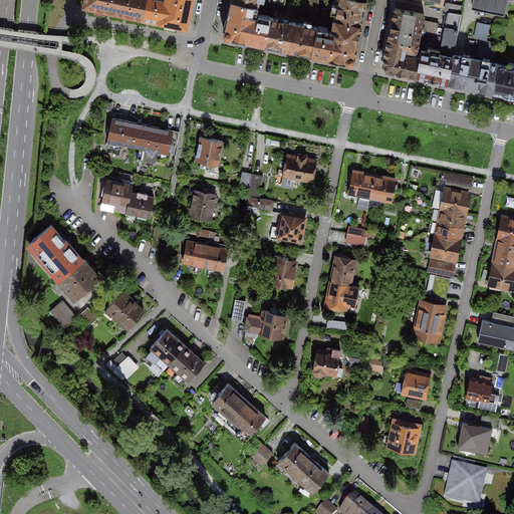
[(84,0),(84,7),(117,13),(119,0),(84,0)]
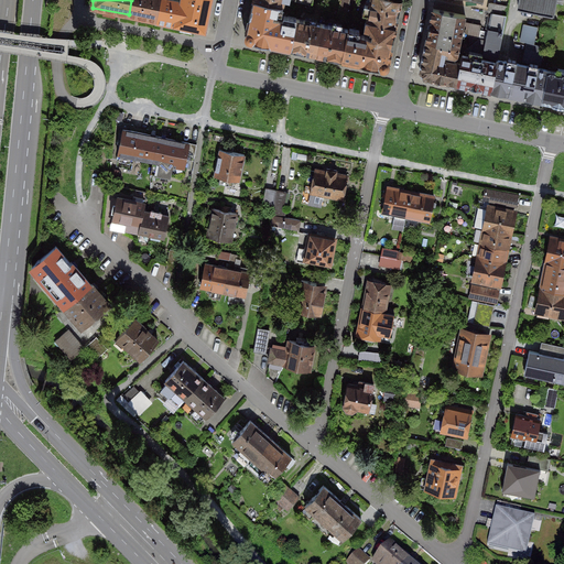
[(131,0),(129,14),(156,21),(161,0),(131,0)]
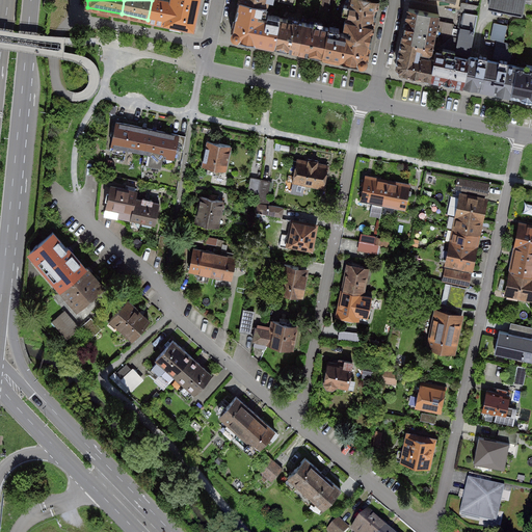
[(152,0),(148,20),(194,29),(200,0),(173,0),(174,1),(169,0),(152,0)]
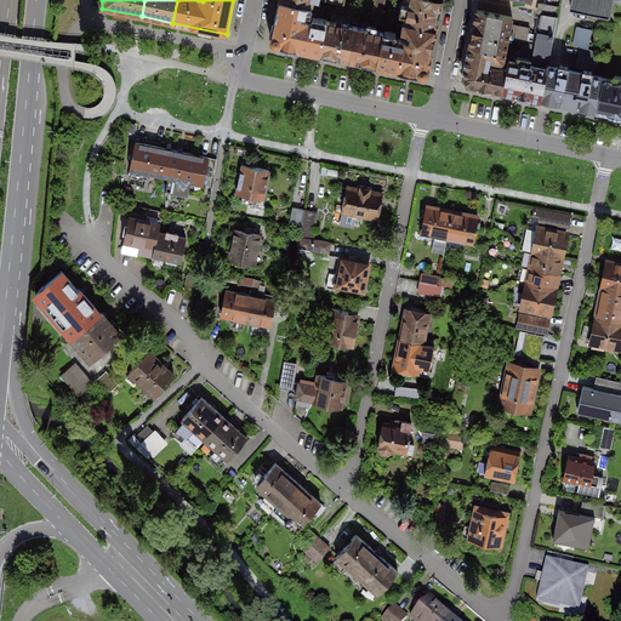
[(275,45),(320,53),(328,21),(328,20),(318,18),(318,22),(300,18),(301,15),(305,13),(311,15),(313,7),(280,0),(272,40),(272,43),(273,44),(275,45)]
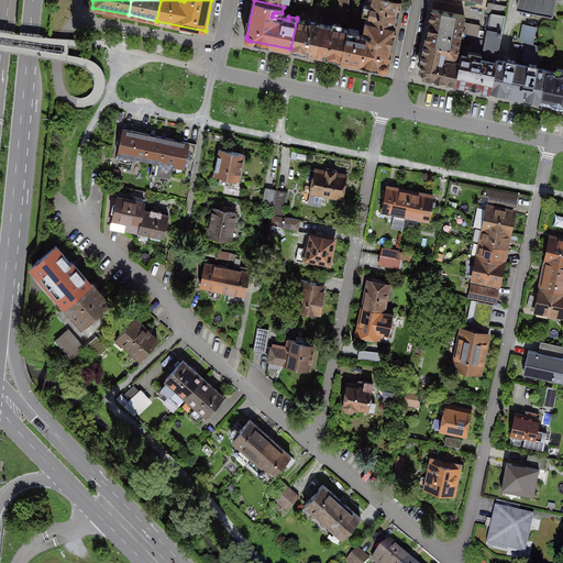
[(350,0),(341,0),(339,18),(346,19),(350,0)]
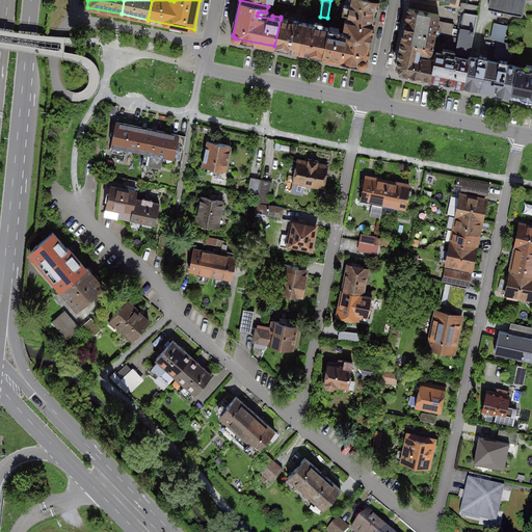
[(346,20),(374,25),(379,1),(372,0),(349,0),(349,5),(345,4),(344,11),(348,12),(346,20)]
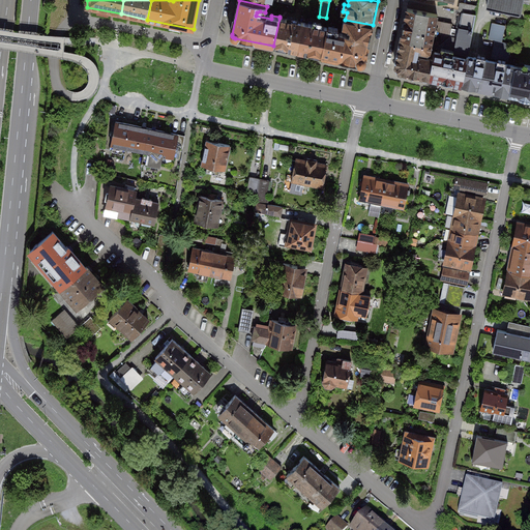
[(523,0),(490,0),(488,9),(520,16),(523,0)]
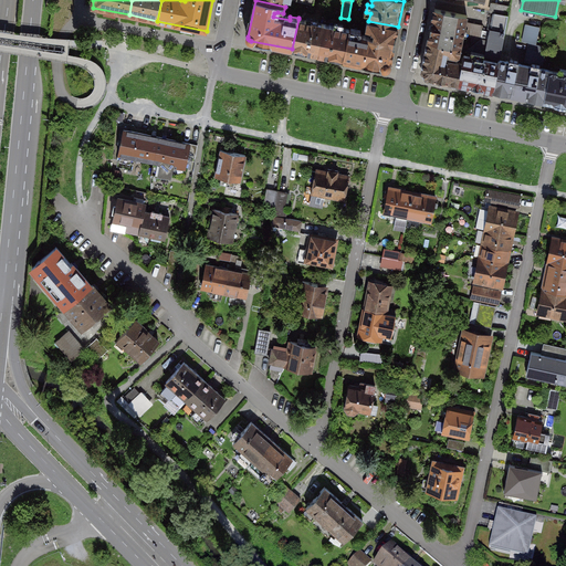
[(461,48),(468,16),(436,9),(429,41),(461,48)]
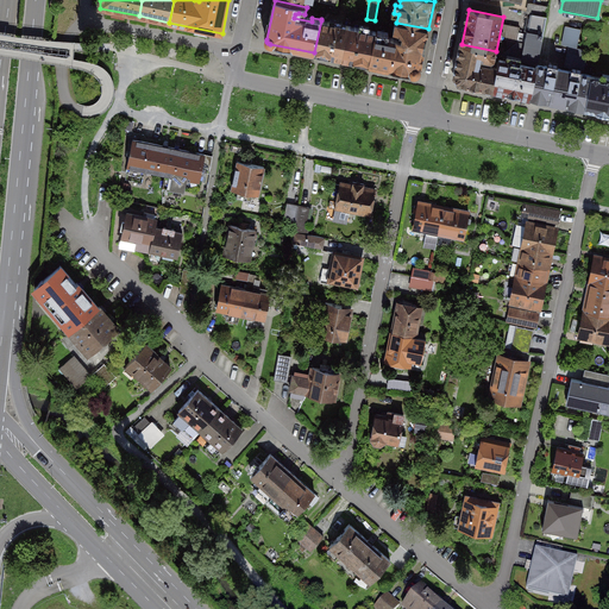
[(522,64),(537,67),(538,66),(547,17),(533,14),(522,64)]
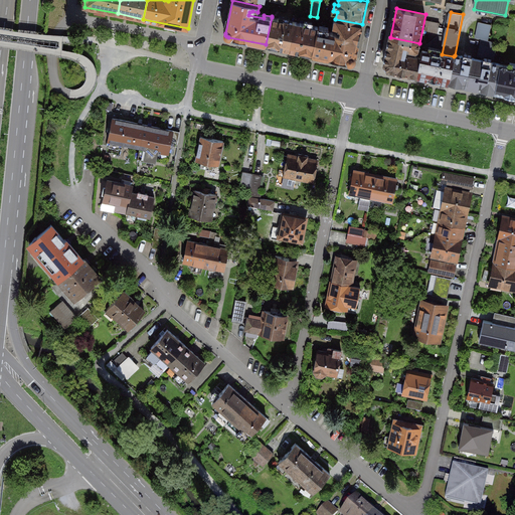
[(266,44),(290,49),(295,22),(272,17),(266,44)]
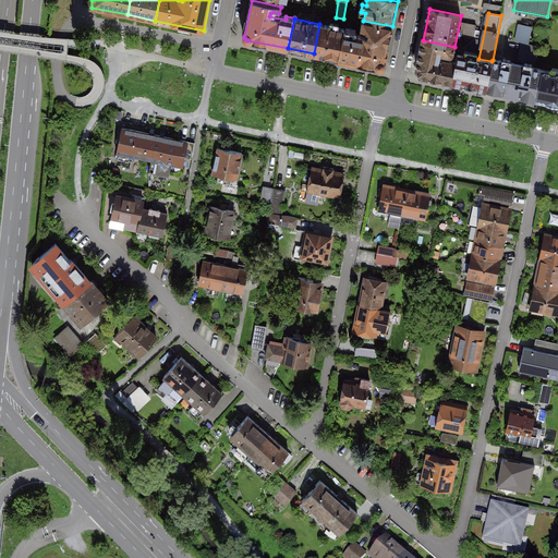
[(384,67),(385,65),(392,26),(363,21),(362,26),(371,33),(370,37),(355,34),(356,31),(346,28),(344,29),(339,59),(380,68),(383,68),(384,67)]
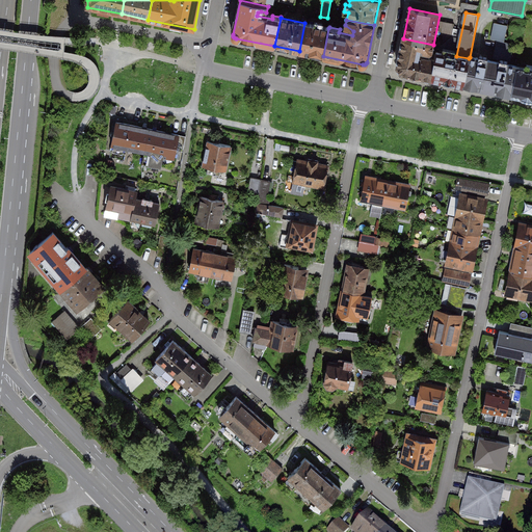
[(514,20),(512,27),(520,28),(525,29),(526,22),(514,20)]
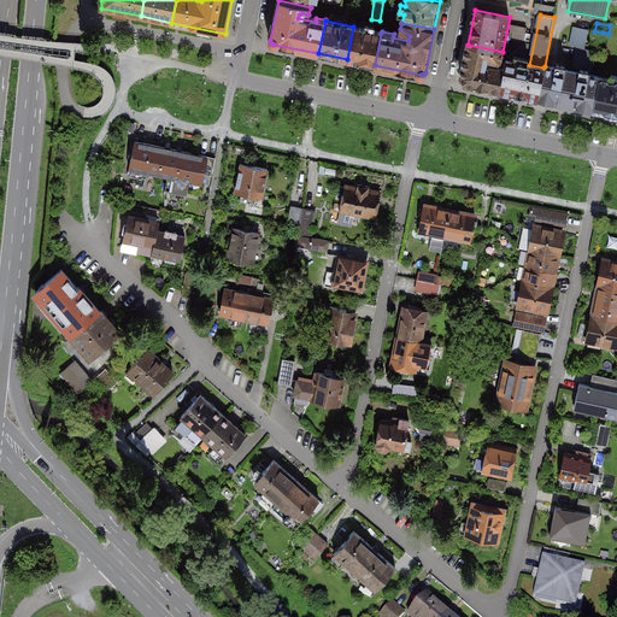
[(593,29),(575,25),(571,43),(589,47),(593,29)]
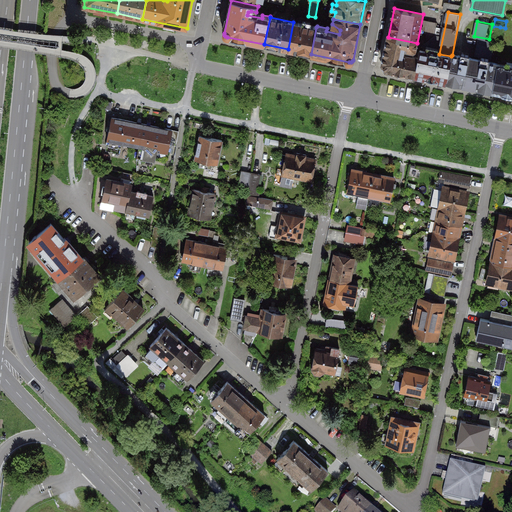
[(288,49),(311,54),(316,27),(293,22),(288,49)]
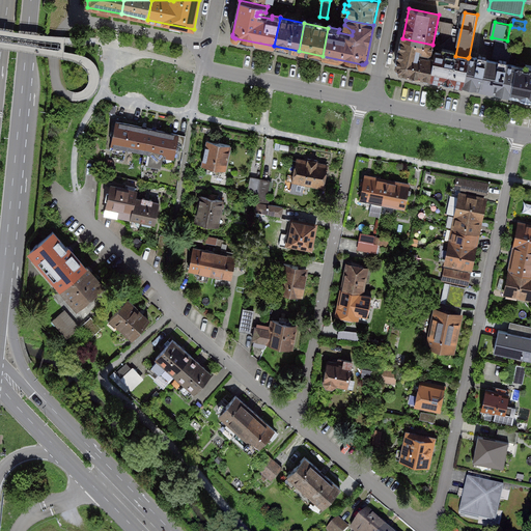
[(453,25),(445,24),(443,35),(451,37),(453,25)]
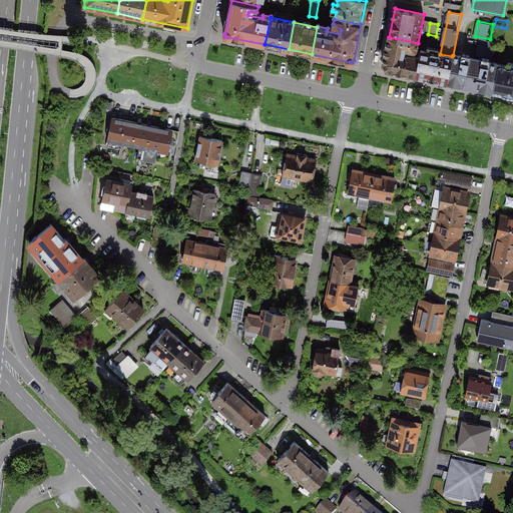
[(494,26),(492,36),(504,38),(505,31),(501,30),(501,27),(494,26)]
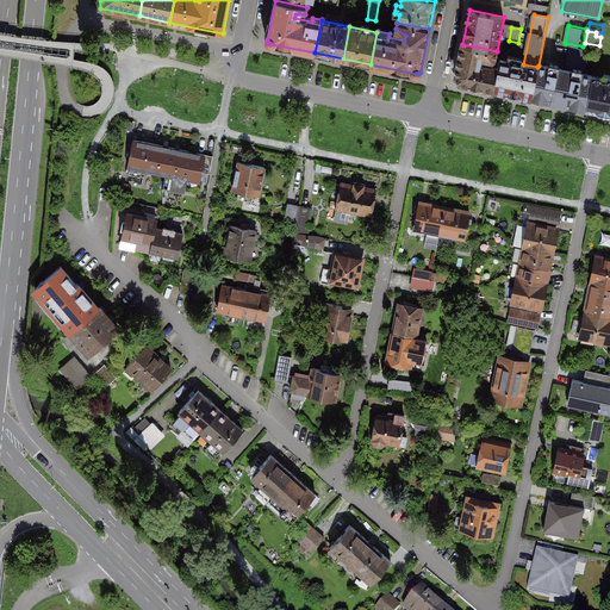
[(496,60),(497,51),(462,44),(456,75),(461,82),(471,85),(471,86),(483,88),(483,87),(496,89),(500,68),(492,67),(492,62),(496,60)]
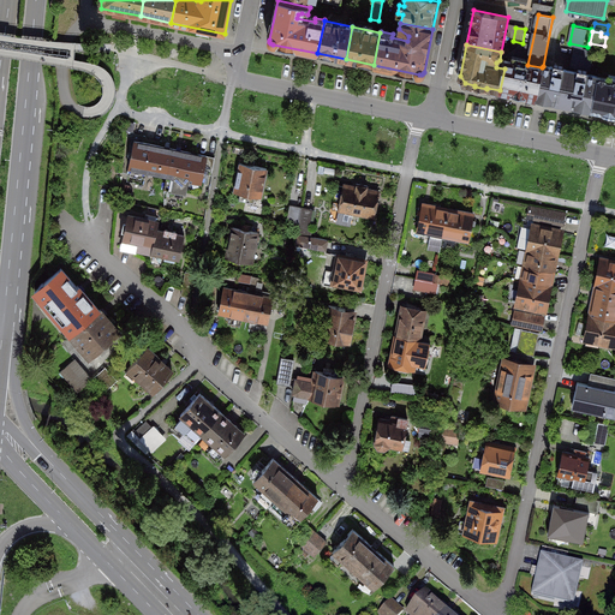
[(596,51),(577,47),(573,64),(592,67),(596,51)]
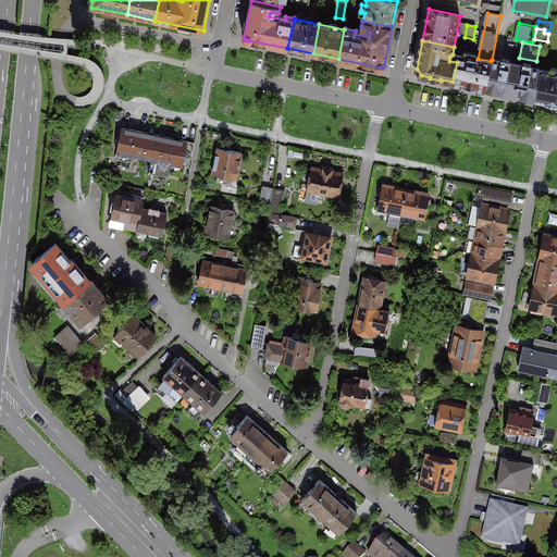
[(453,82),(485,89),(491,61),(478,59),(458,54),(457,62),(453,82)]
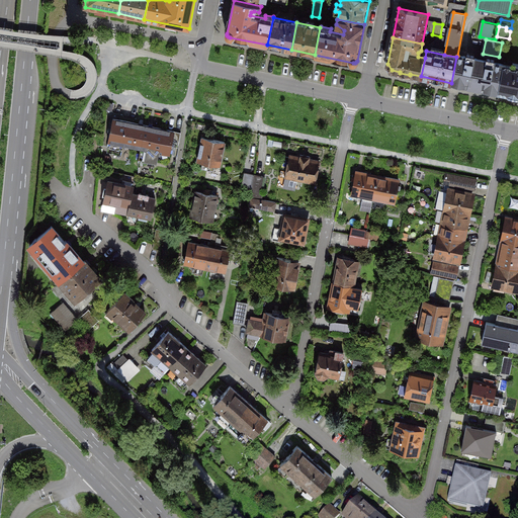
[(457,84),(498,92),(504,65),(462,57),(457,56),(456,57),(451,83),(457,84)]
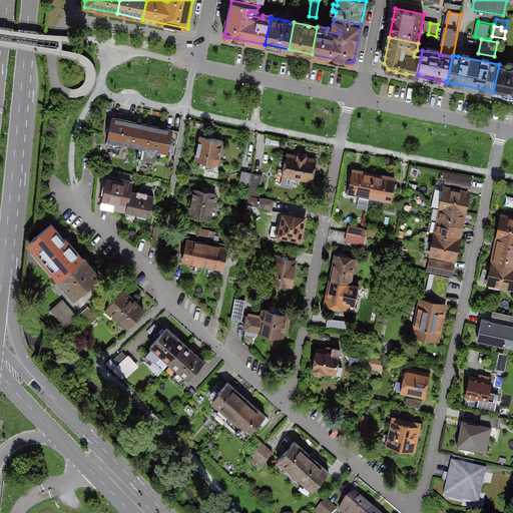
[(493,91),(512,95),(512,67),(499,64),(493,91)]
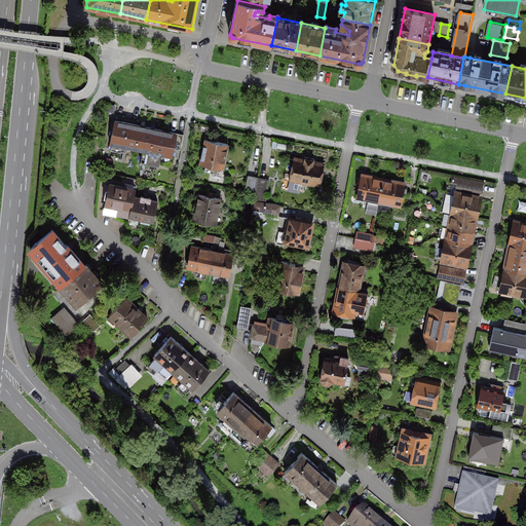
[(148,127),(115,121),(109,149),(124,152),(125,147),(144,151),(148,127)]
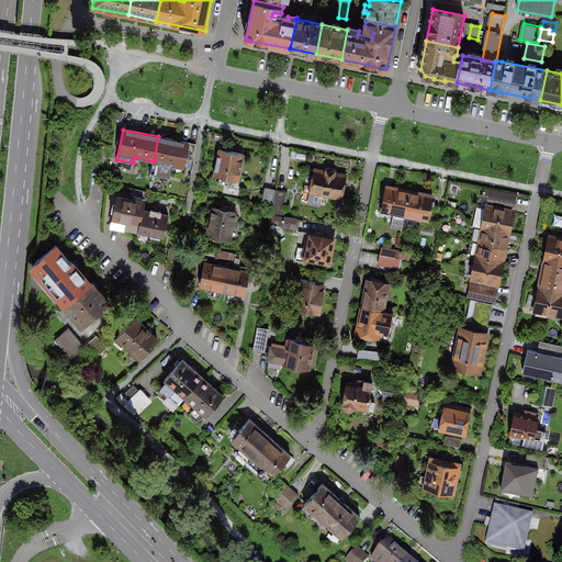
[(190,143),(158,136),(154,161),(150,172),(170,177),(172,166),(184,168),(186,159),(190,143)]
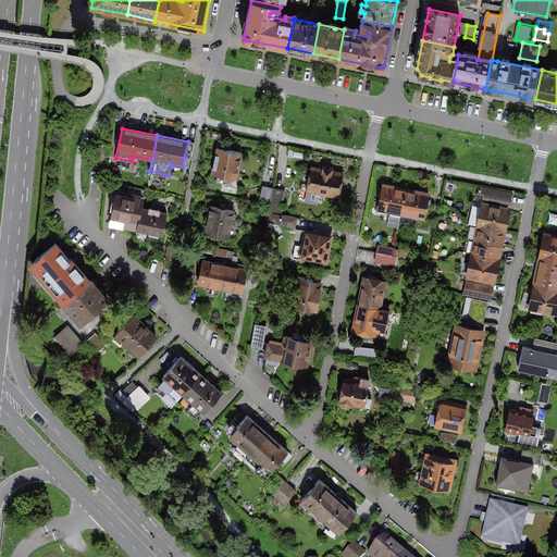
[(195,143),(188,141),(184,158),(192,159),(195,143)]
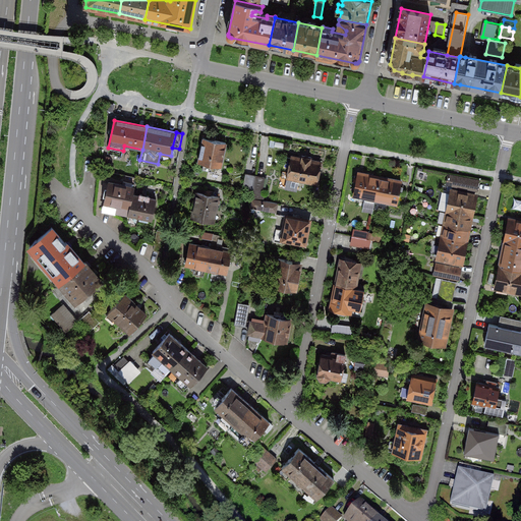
[(226,143),(205,139),(199,163),(205,164),(204,169),(215,171),(216,166),(221,167),(226,143)]
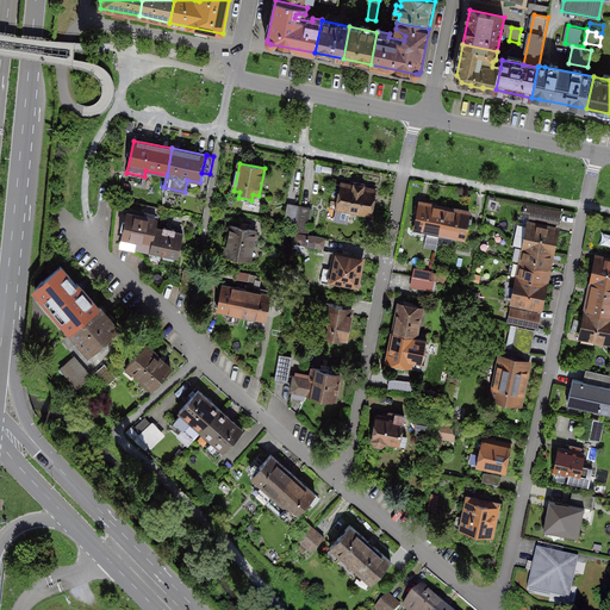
[(377,191),(342,184),(337,209),(371,216),(377,191)]
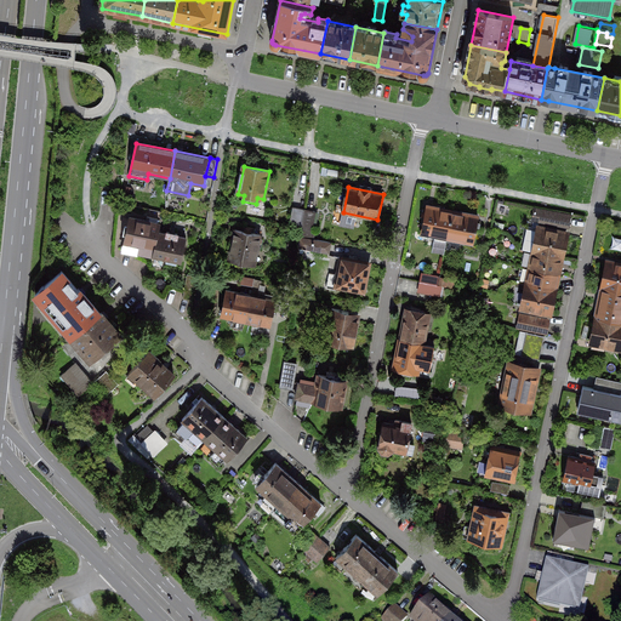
[(453,211),(428,206),(425,229),(436,231),(434,235),(448,238),(453,211)]
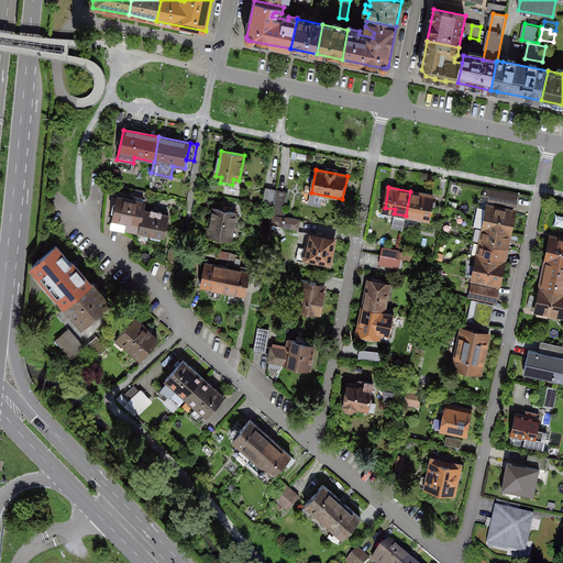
[(274,207),(276,191),(266,189),(263,205),(274,207)]
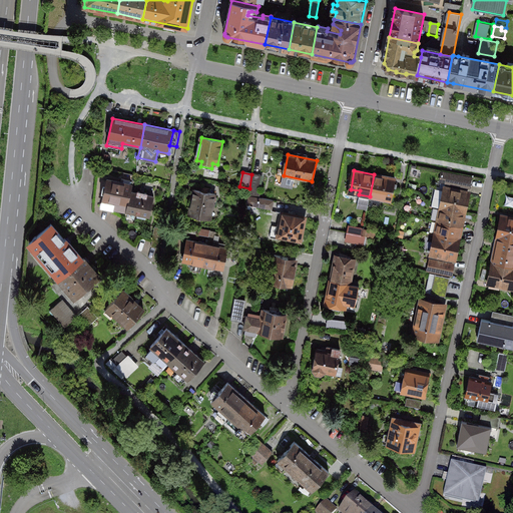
[(262,176),(251,174),(249,188),(248,195),(258,197),(262,176)]
